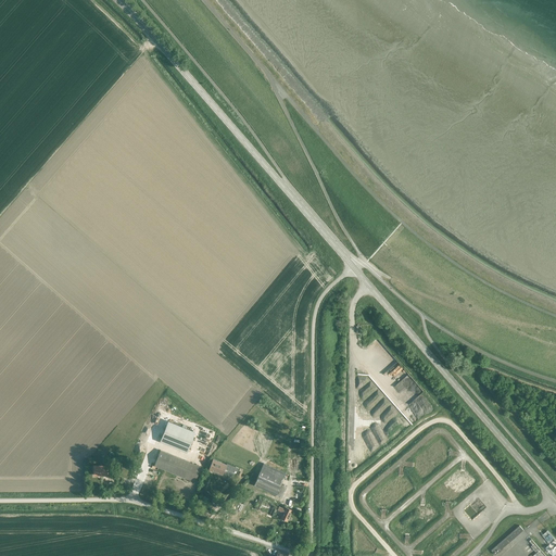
[(186,453),(194,432),(168,421),(161,442),(186,453)]
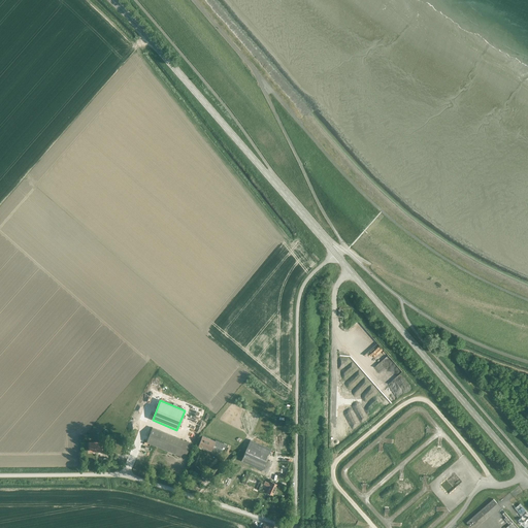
[(185,458),(190,443),(152,428),(146,442),(185,458)]
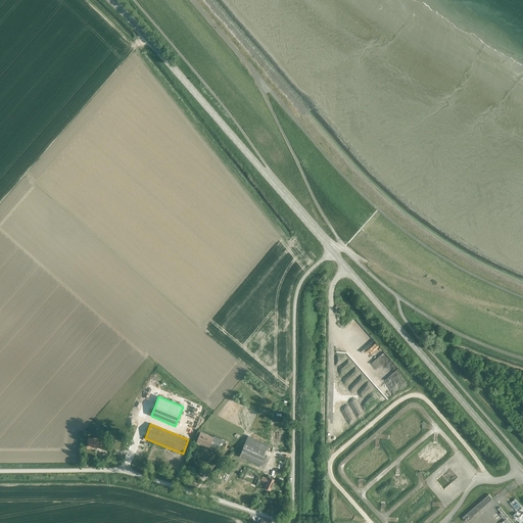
[(208,446),(212,437),(200,432),(196,441),(208,446)]
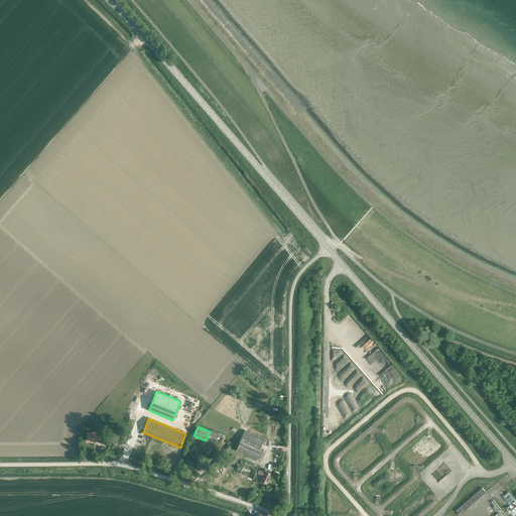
[(260,462),(265,450),(261,448),(265,439),(245,430),(236,449),(256,460),(255,460),(260,462)]
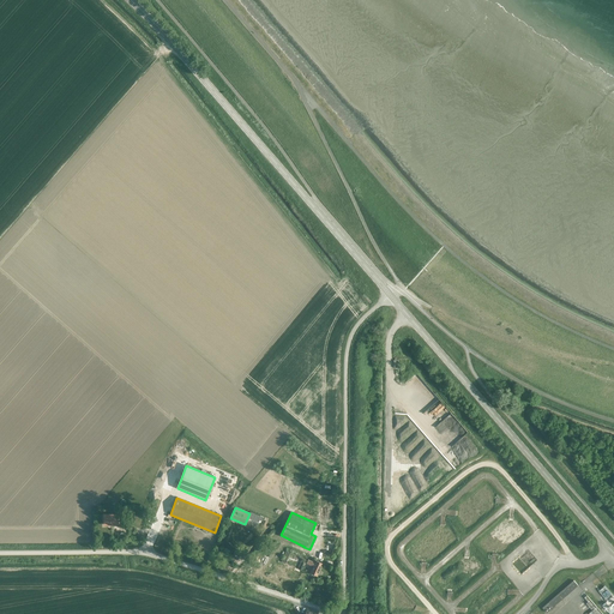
[(118,525),(118,515),(103,515),(103,525),(118,525)]
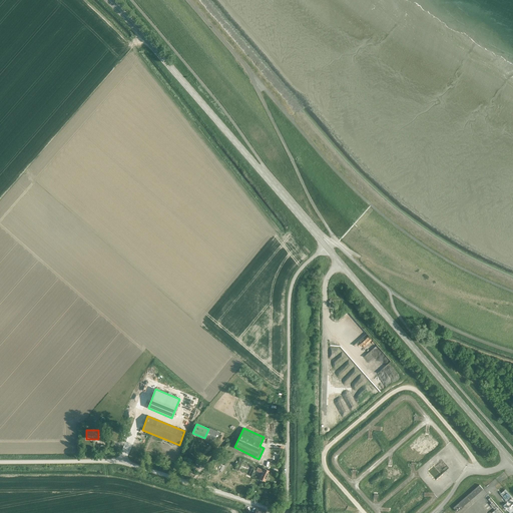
[(277,464),(281,454),(276,452),(272,462),(277,464)]
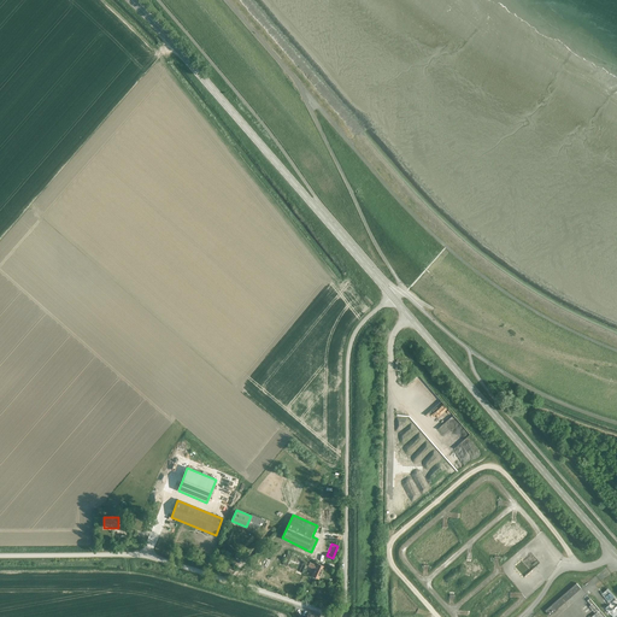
[(301,571),(306,562),(287,553),(282,564),(301,571)]
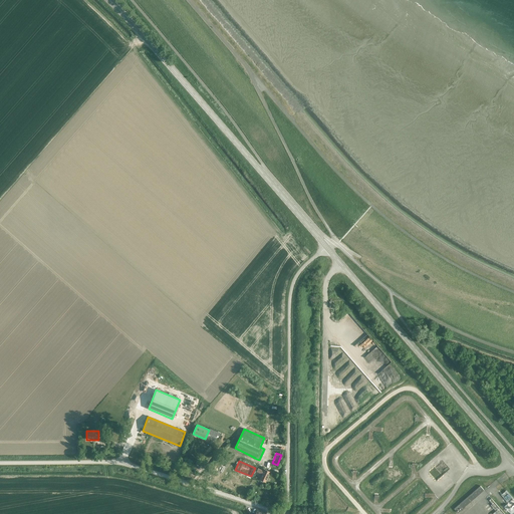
[(264,482),(269,471),(264,469),(263,471),(257,468),(256,471),(260,473),(259,476),(260,476),(259,479),(264,482)]
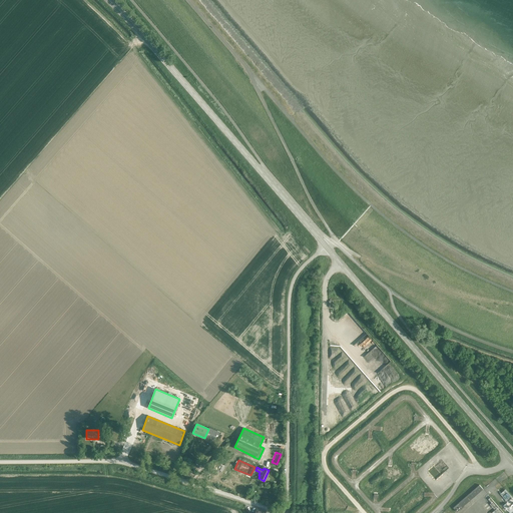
[(457,512),(483,489),(479,485),(453,508),(457,512)]
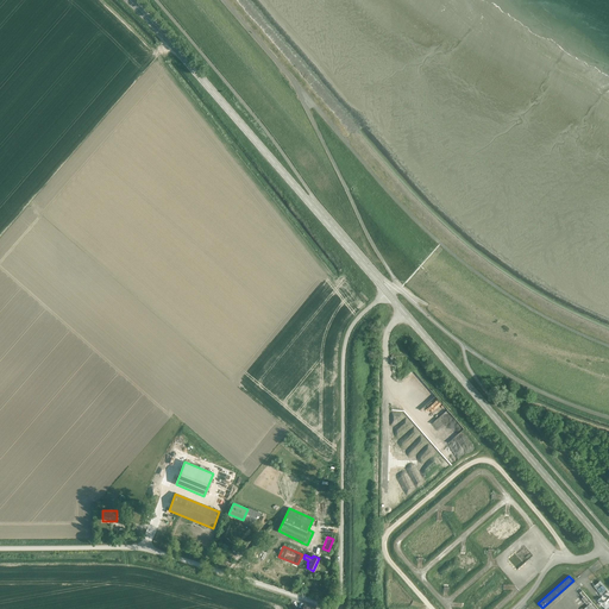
[(595,585),(594,585),(602,596),(608,591),(602,584),(600,581),(595,585)]
